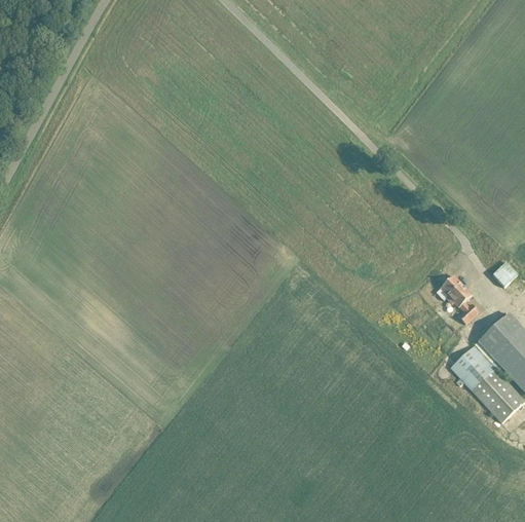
[(384,237),(389,243),(399,232),(394,227),(384,237)]
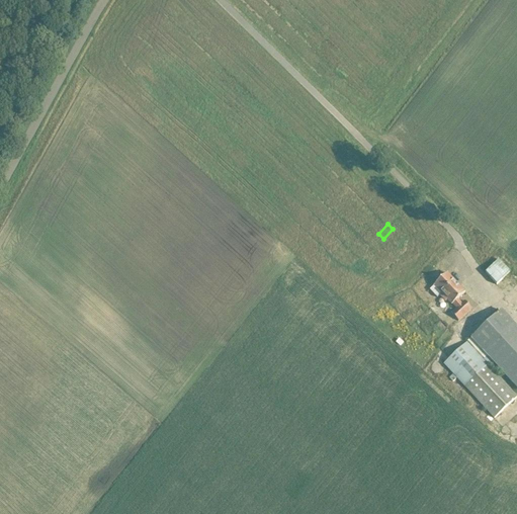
[(509,268),(497,256),(485,269),(496,280),(509,268)]
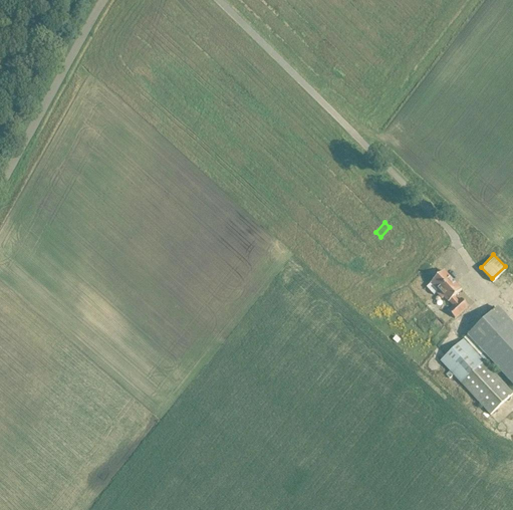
[(448,299),(461,286),(443,268),(440,271),(438,269),(432,275),(434,277),(430,280),(437,288),(435,289),(442,296),(443,294),(448,299)]
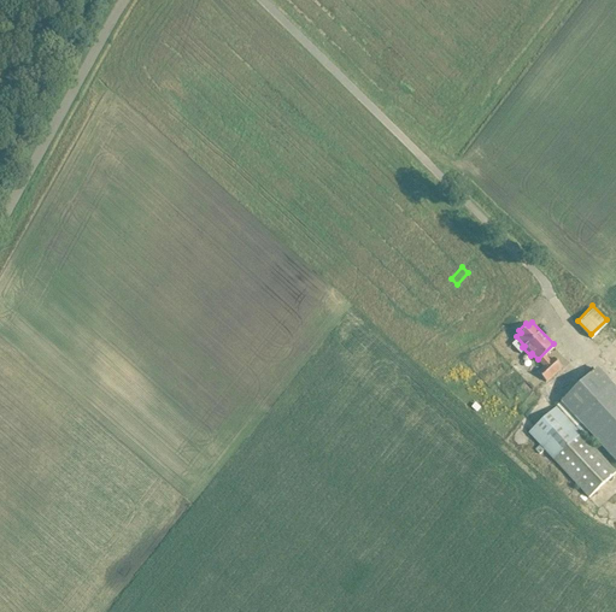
[(561,363),(553,354),(537,369),(545,378),(561,363)]
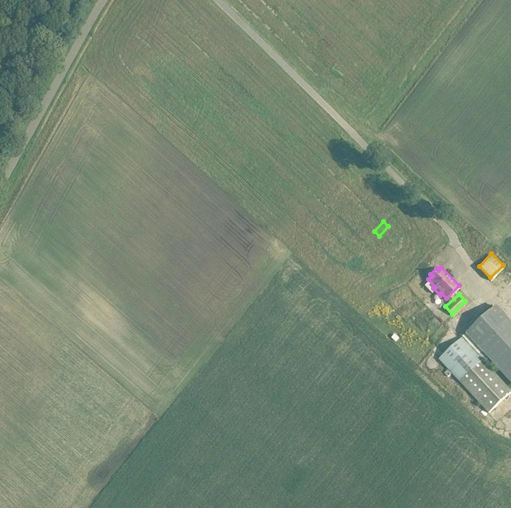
[(510,382),(510,320),(495,303),(464,332),(510,382)]
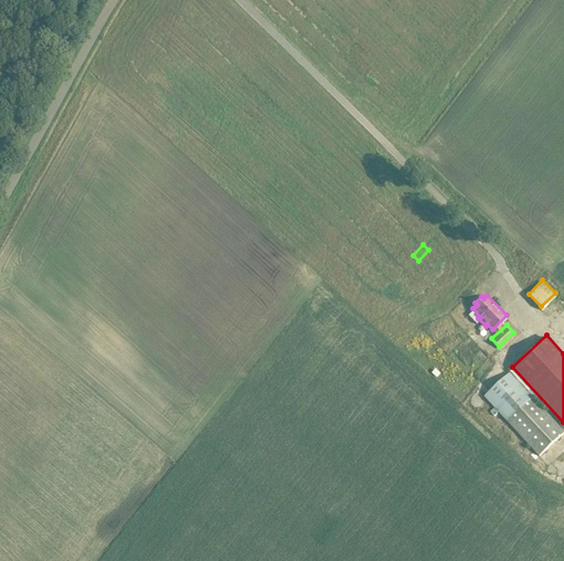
[(539,453),(563,430),(509,370),(483,393),(539,453)]
